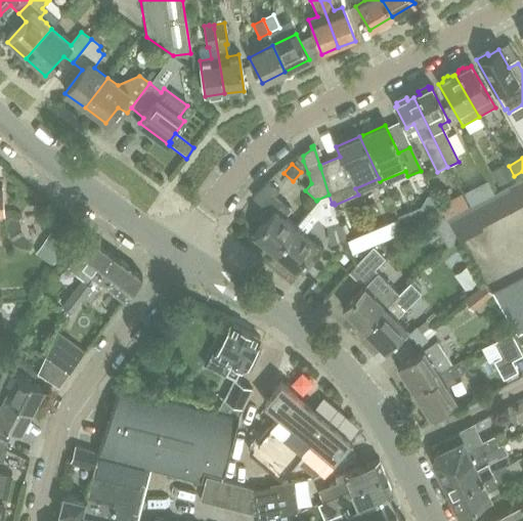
[(507,166),(491,175),(497,186),(513,178),(507,166)]
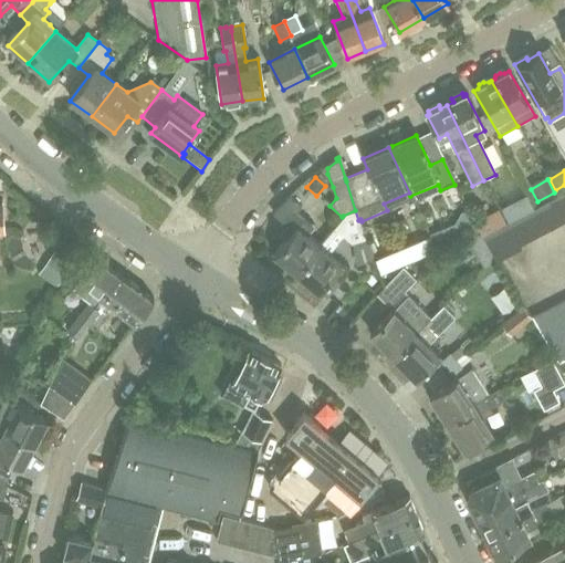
[(306,236),(314,227),(296,212),(301,208),(288,197),(279,208),(292,218),(289,222),(295,228),(273,254),(296,273),(318,247),(306,236)]
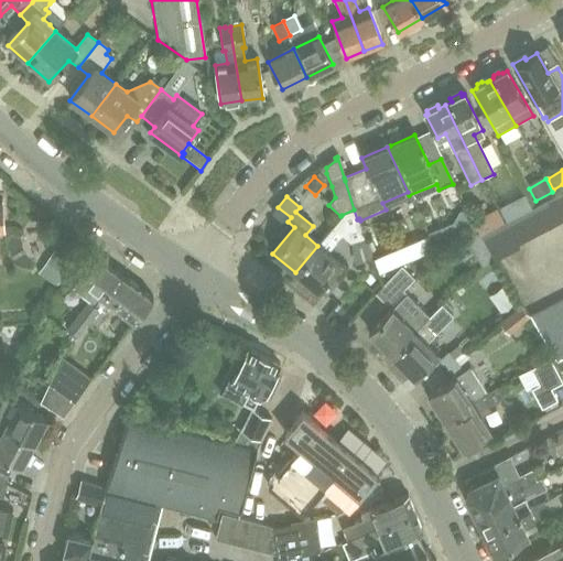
[(562,212),(556,196),(545,203),(556,223),(562,218),(562,212)]
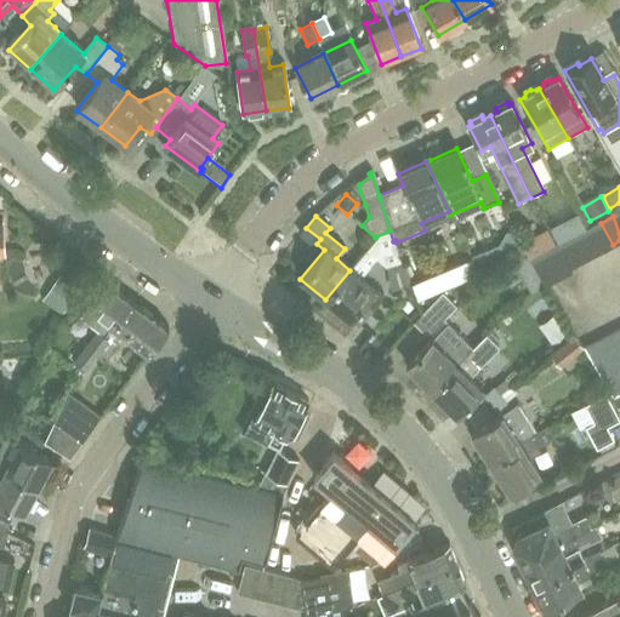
[(602,251),(613,245),(601,223),(590,228),(602,251)]
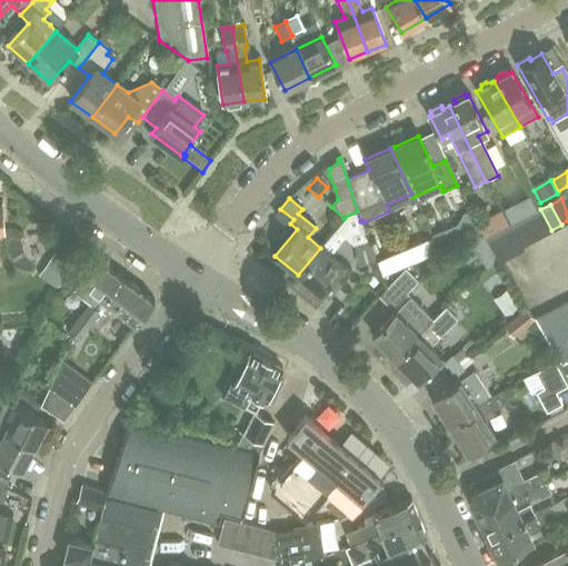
[(511,207),(502,211),(510,225),(519,220),(511,207)]
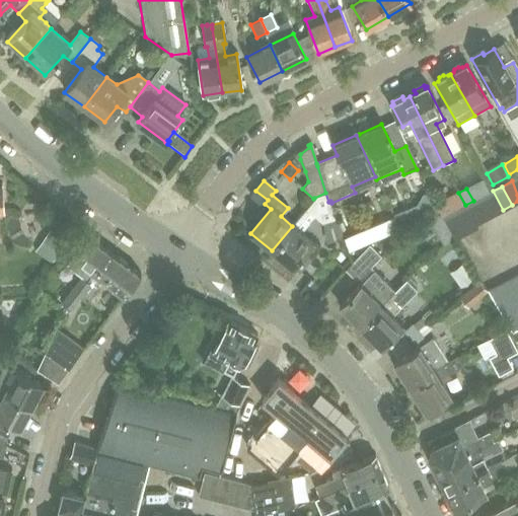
[(493,191),(484,196),(494,215),(503,210),(493,191)]
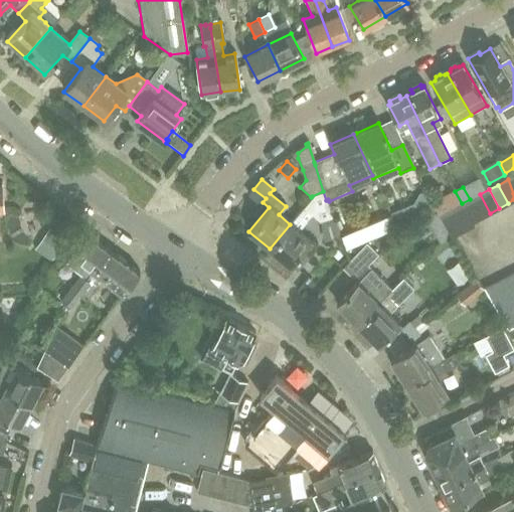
[(326,200),(323,191),(312,196),(311,197),(302,209),(310,214),(317,211),(319,217),(321,222),(333,218),(330,212),(326,200)]
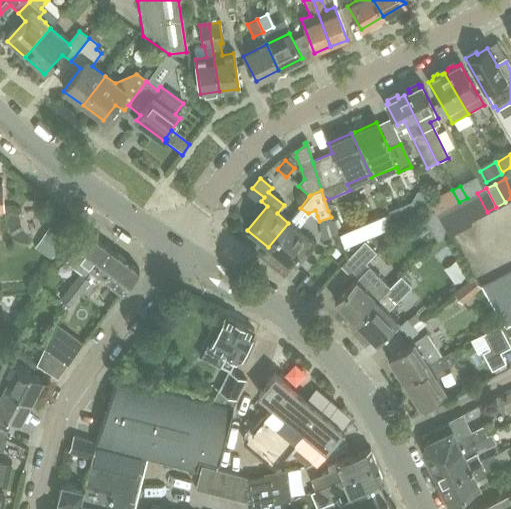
[(411,202),(387,212),(394,228),(433,211),(423,190),(416,193),(411,202)]
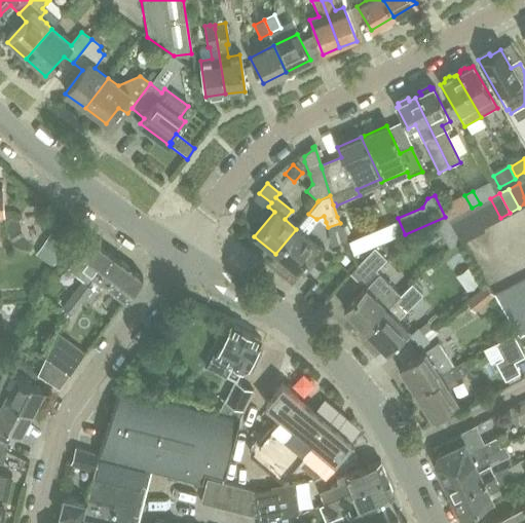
[(490,198),(481,203),(491,223),(500,218),(490,198)]
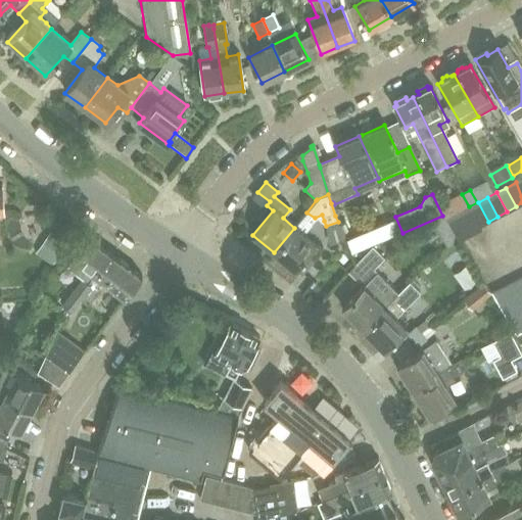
[(468,207),(479,227),(488,222),(478,202),(468,207)]
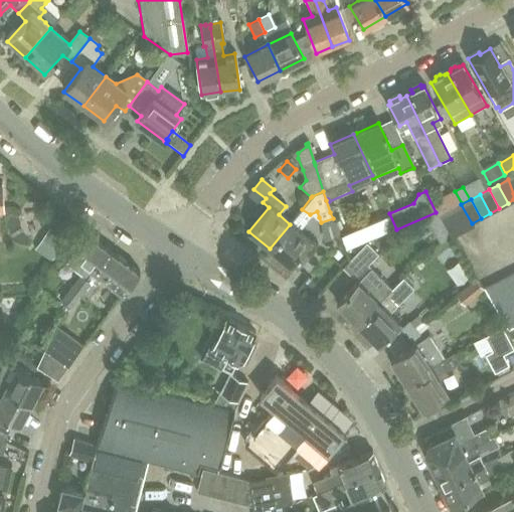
[(461,204),(451,209),(463,231),(473,225),(472,223),(461,204)]
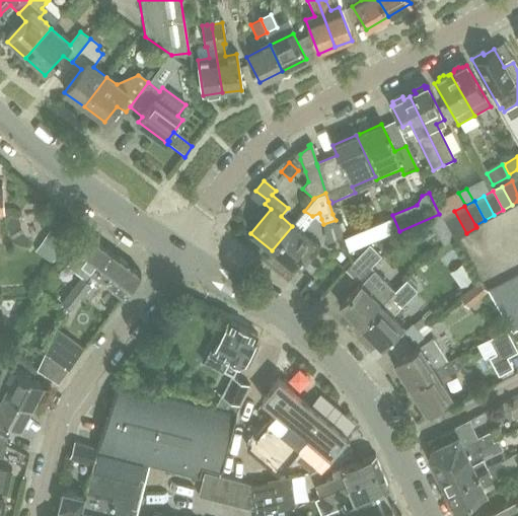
[(304,211),(292,226),(272,250),(292,268),(293,266),(300,272),(309,261),(303,254),(312,242),(301,233),(314,217),(323,224),(321,219),(319,213),(312,216),(304,211)]
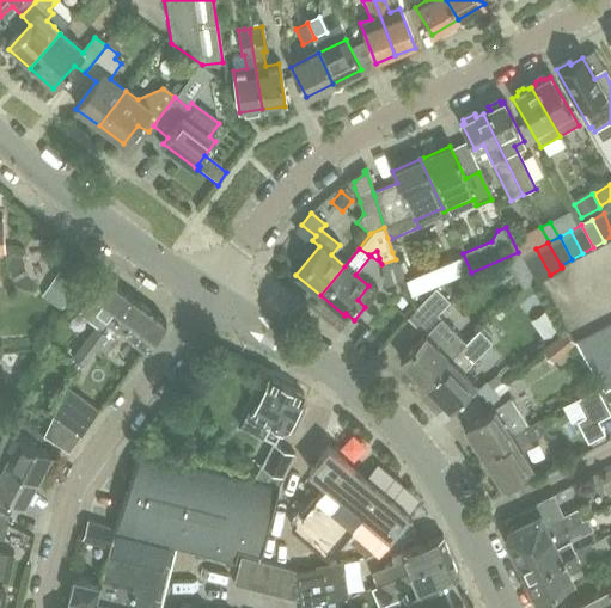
[(536,283),(550,275),(536,249),(520,257),(530,272),(535,281),(536,283)]
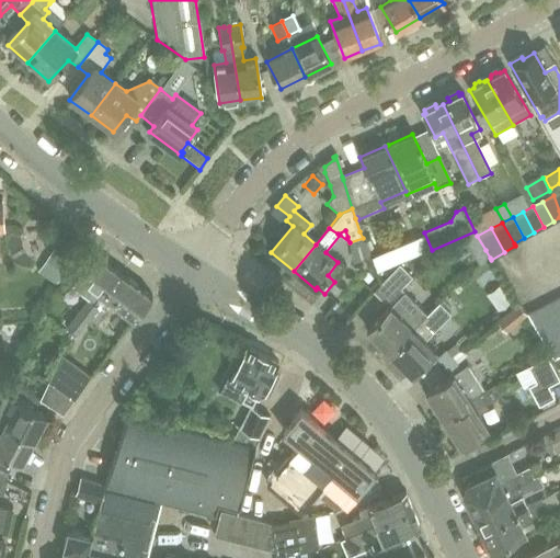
[(54,250),(37,274),(55,286),(71,262),(54,250)]
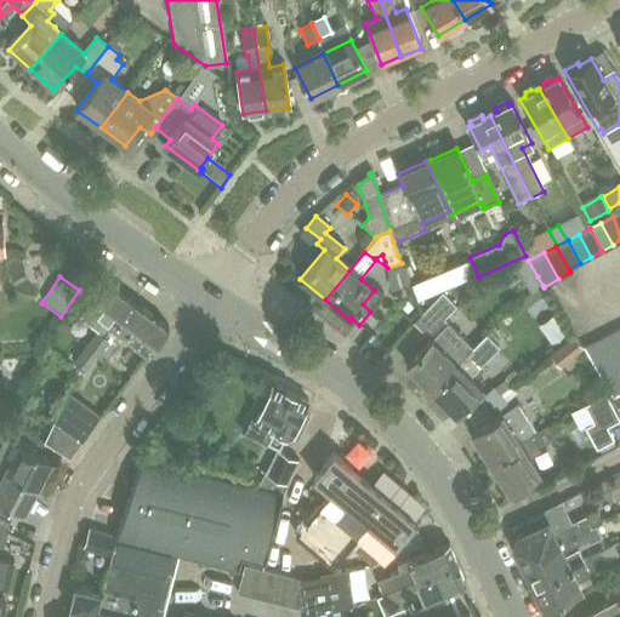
[(532,296),(542,285),(538,276),(524,284),(532,296)]
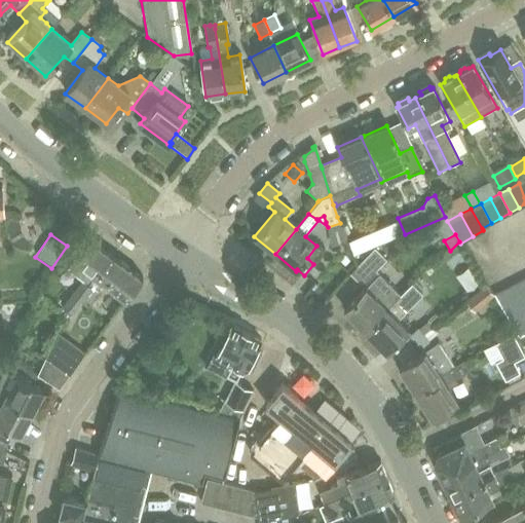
[(359,237),(346,243),(351,257),(365,251),(359,237)]
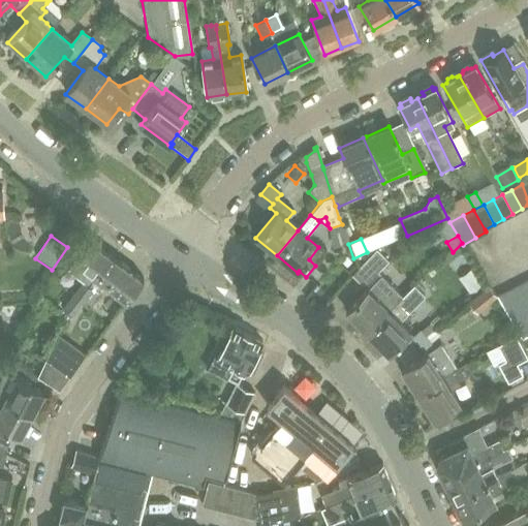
[(112,257),(91,242),(70,268),(67,272),(83,284),(84,283),(89,287),(112,257)]
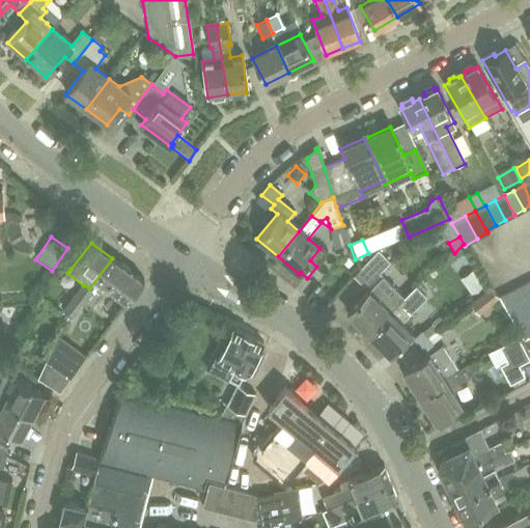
[(346,314),(368,335),(403,300),(380,274),(389,264),(378,252),(353,277),(368,292),(346,314)]
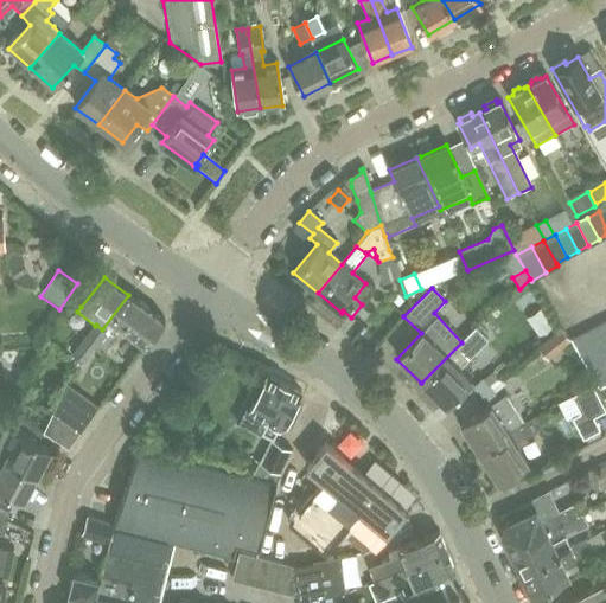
[(165,322),(128,295),(102,329),(96,325),(95,326),(87,337),(93,341),(90,346),(95,350),(95,351),(103,357),(122,331),(145,347),(165,322)]
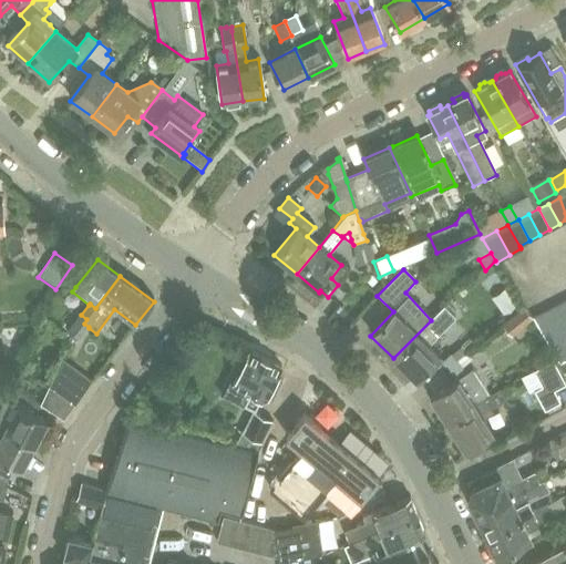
[(565,327),(565,317),(559,305),(549,310),(559,331),(565,327)]
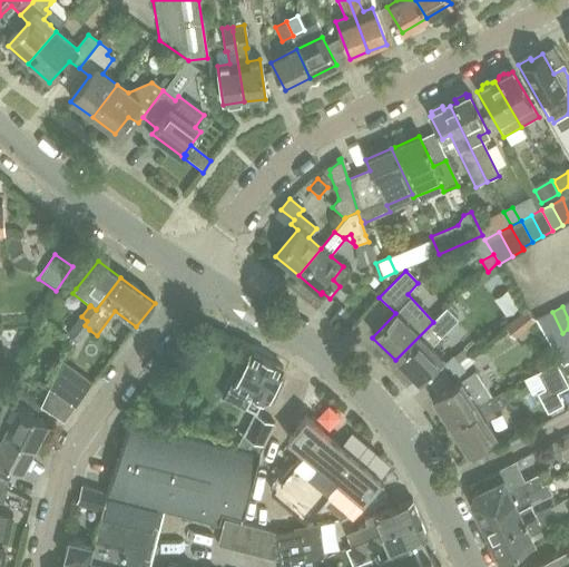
[(447,310),(433,322),(395,360),(419,383),(442,359),(432,349),(430,348),(458,320),(447,310)]
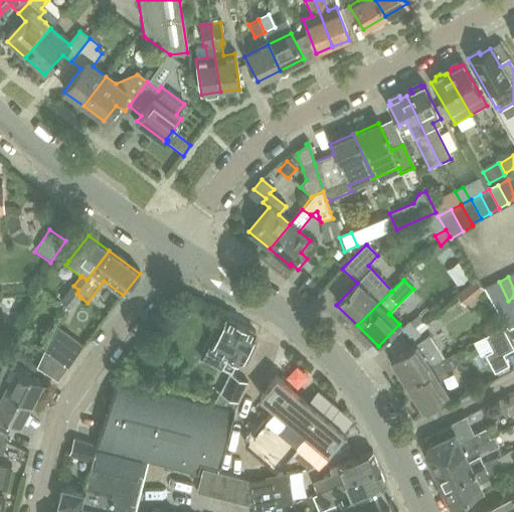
[(466,306),(485,289),(475,280),(457,297),(466,306)]
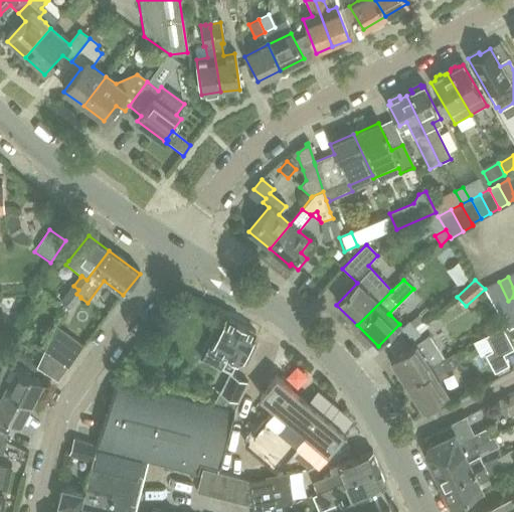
[(513,297),(508,301),(499,282),(485,289),(506,329),(512,327),(513,330),(513,297)]
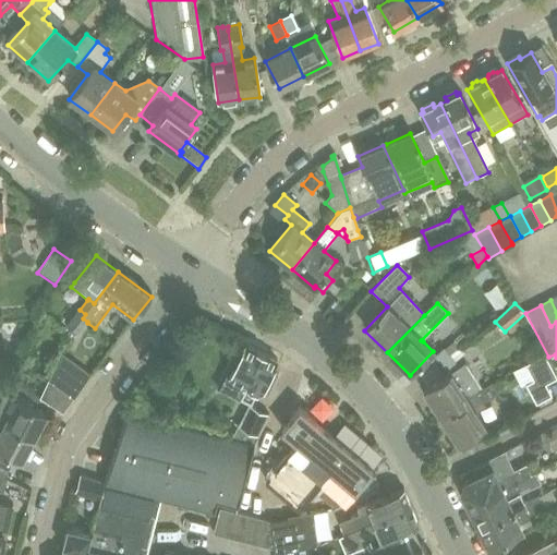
[(79,335),(87,323),(87,322),(83,318),(85,314),(80,310),(68,326),(79,335)]
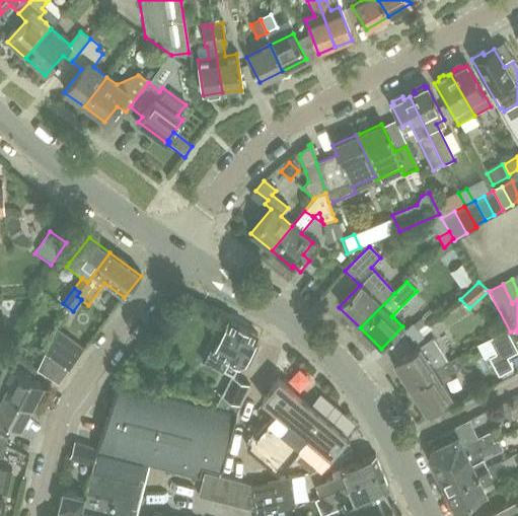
[(215,338),(210,349),(207,355),(227,365),(224,370),(233,375),(239,364),(247,368),(256,349),(252,347),(256,338),(248,334),(249,332),(237,325),(236,326),(228,322),(219,340),(215,338)]
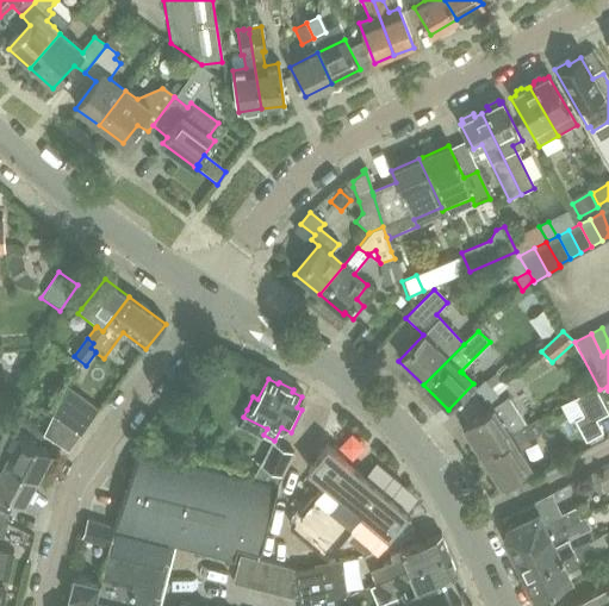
[(502,380),(491,389),(482,397),(489,404),(497,398),(508,387),(502,380)]
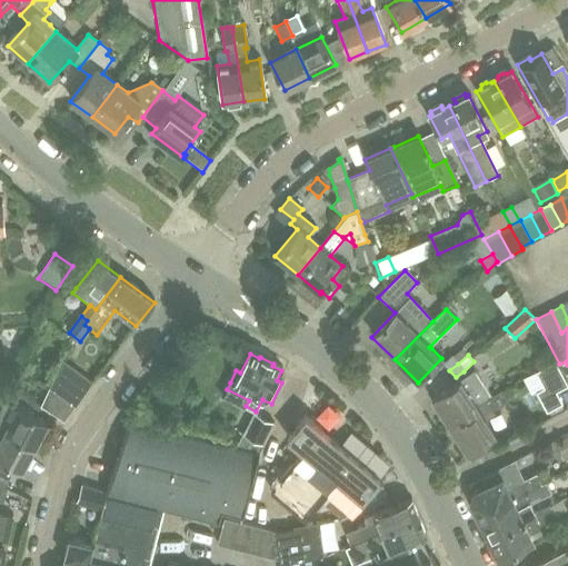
[(449,370),(458,364),(452,357),(444,364),(449,370)]
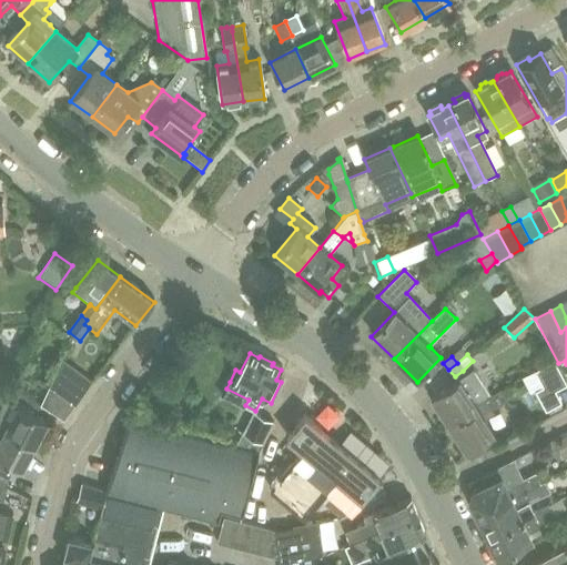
[(566,385),(566,383),(554,363),(535,374),(545,390),(537,394),(549,413),(564,403),(557,392),(566,385)]
